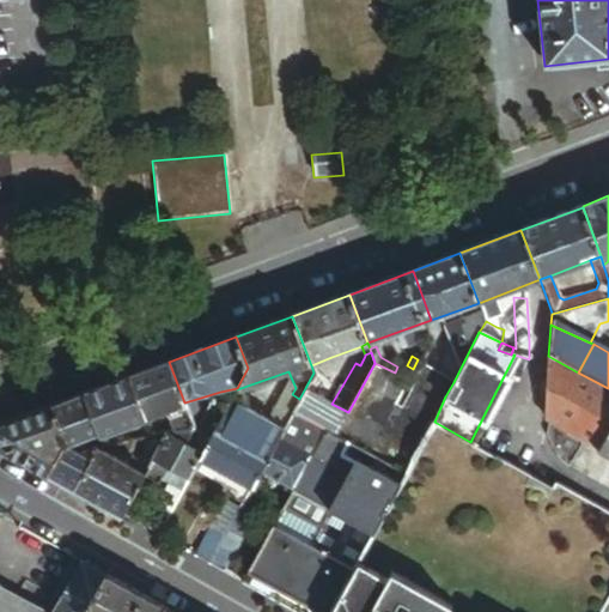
[(608,388),(578,373),(548,356),(542,420),(597,449),(608,428),(608,388)]
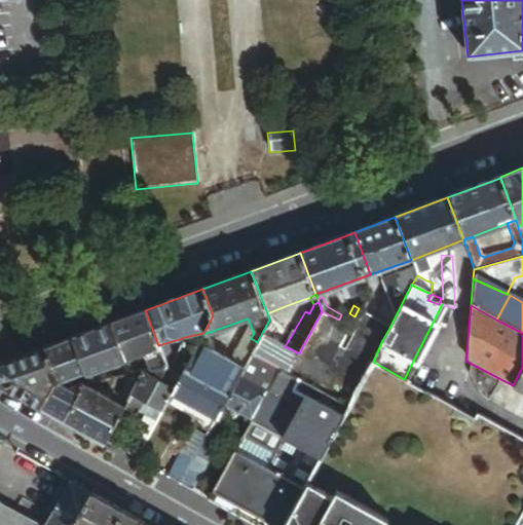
[(158,345),(145,310),(111,324),(124,359),(143,351),(158,345)]
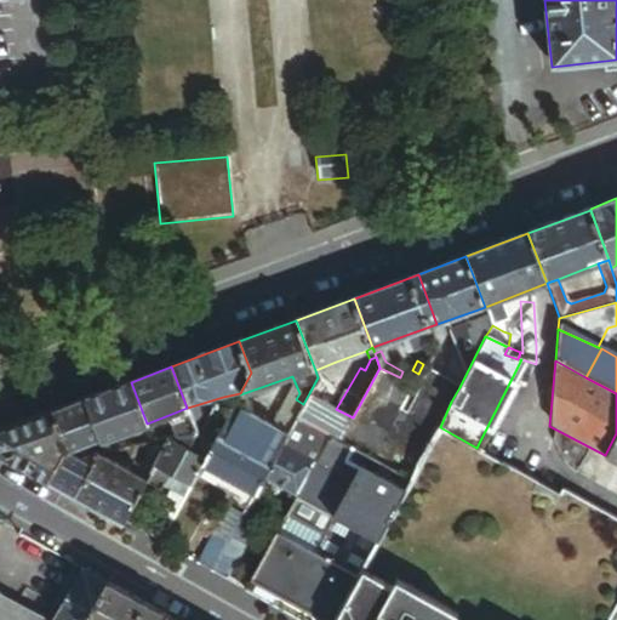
[(403,371),(400,377),(413,385),(415,382),(418,374),(412,370),(405,367),(403,371)]
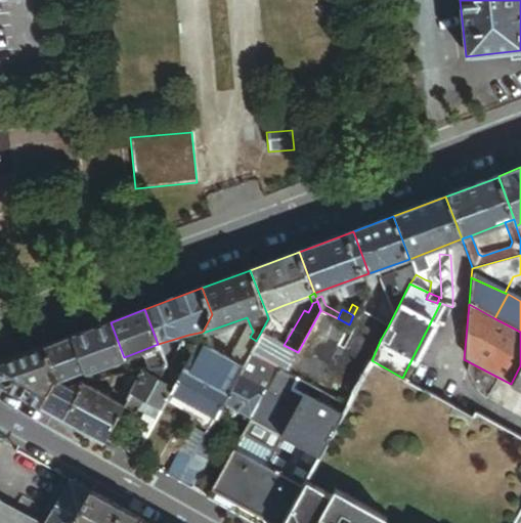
[(373,318),(388,327),(393,316),(379,309),(373,318)]
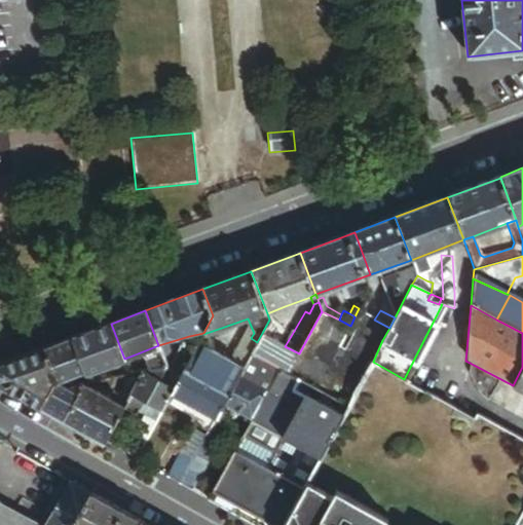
[(368,333),(382,340),(389,328),(374,320),(368,333)]
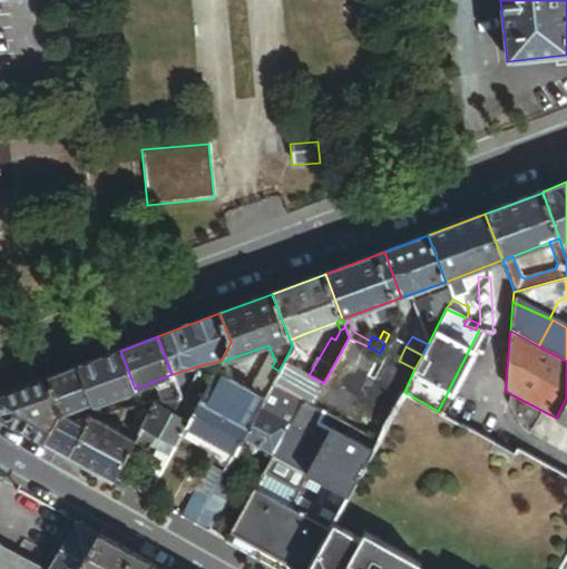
[(135,390),(135,389),(120,351),(79,366),(93,402),(94,405),(100,403),(128,392),(135,390)]
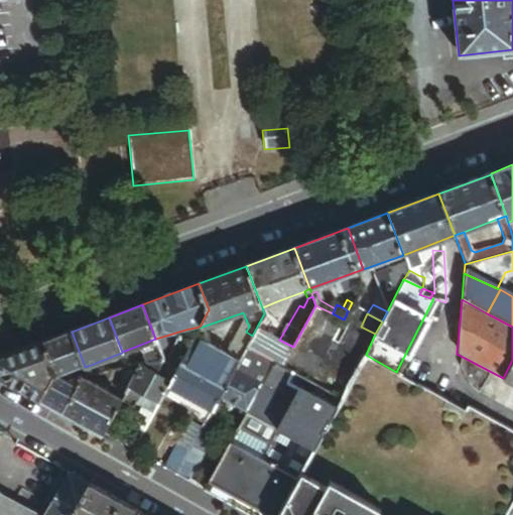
[(262,330),(279,340),(285,330),(267,319),(262,330)]
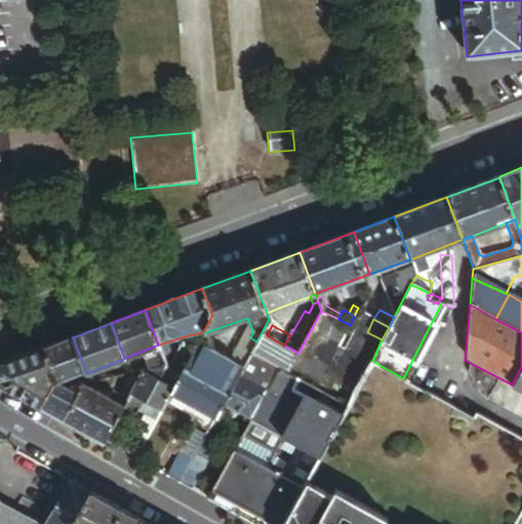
[(203,333),(203,332),(189,335),(181,350),(194,350),(198,343),(203,333)]
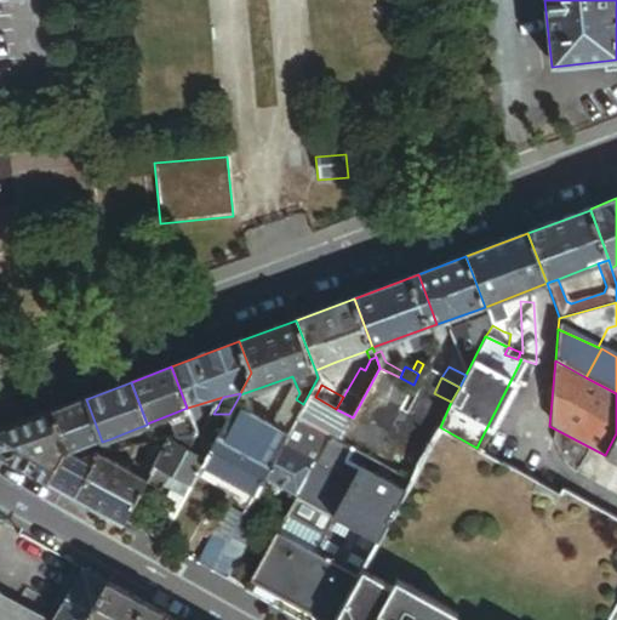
[(330,436),(340,442),(353,417),(336,409),(315,397),(309,393),(303,404),(296,417),(330,436)]
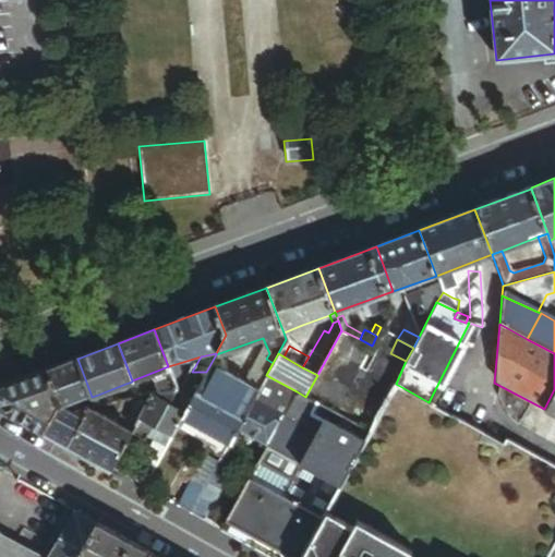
[(257,390),(266,375),(273,363),(266,359),(264,358),(249,386),(257,390)]
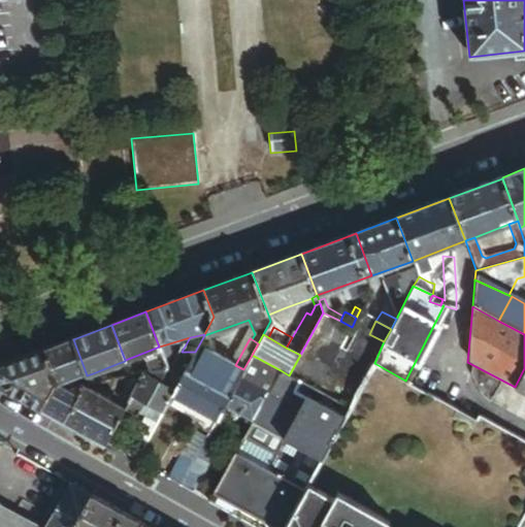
[(61,381),(86,372),(73,339),(44,350),(55,379),(55,380),(60,381),(61,381)]
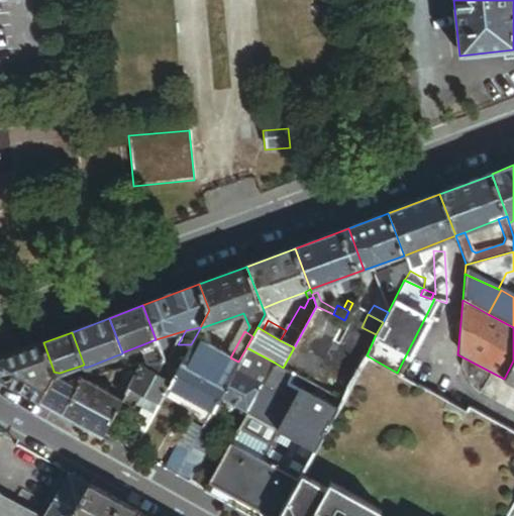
[(163,359),(168,351),(163,337),(156,339),(163,359)]
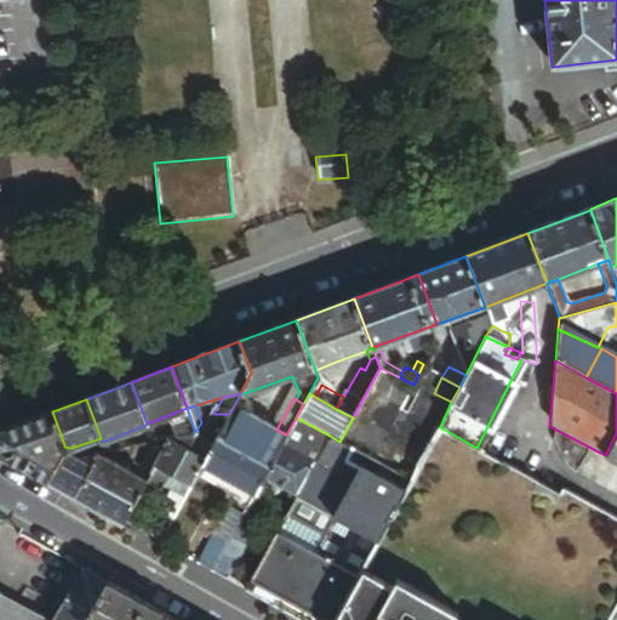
[(243,410),(234,405),(229,414),(223,425),(217,436),(270,465),(286,434),(276,430),(243,410)]
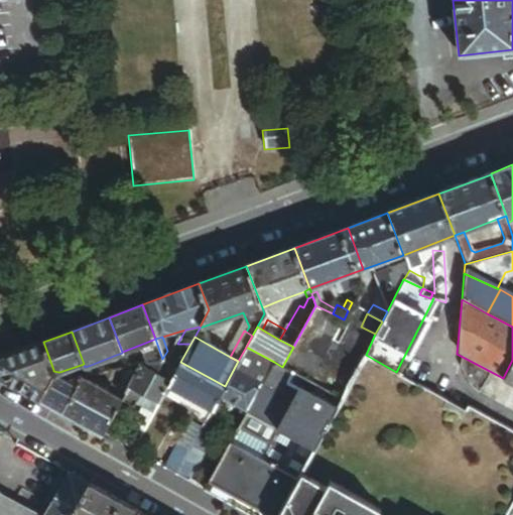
[(162,359),(155,339),(140,345),(141,350),(146,363),(162,359)]
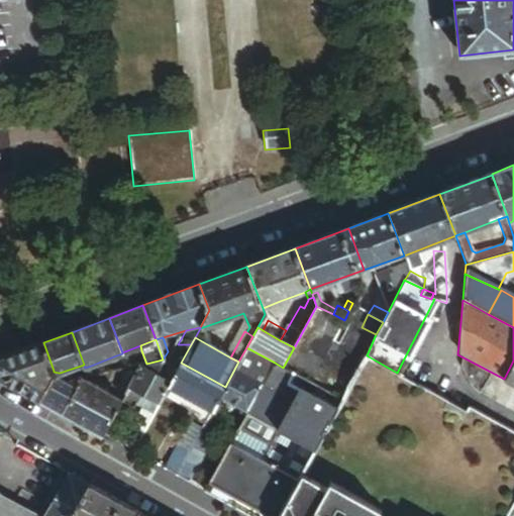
[(0,379),(38,400),(54,372),(54,371),(43,342),(0,358),(0,379)]
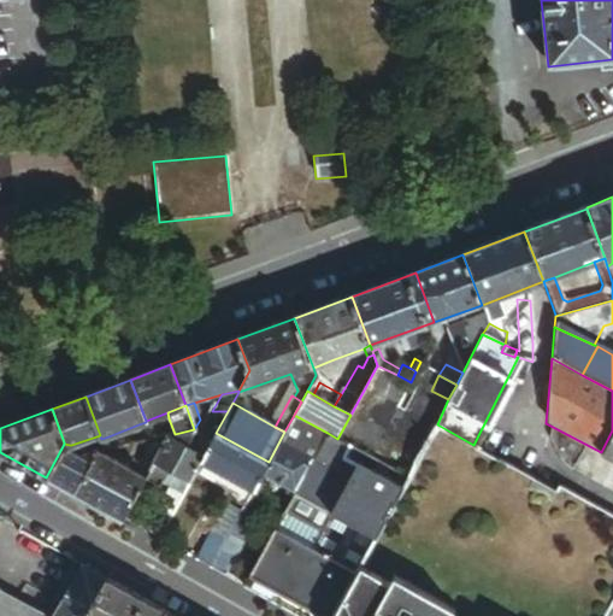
[(222,422),(228,411),(212,411),(204,427),(222,422)]
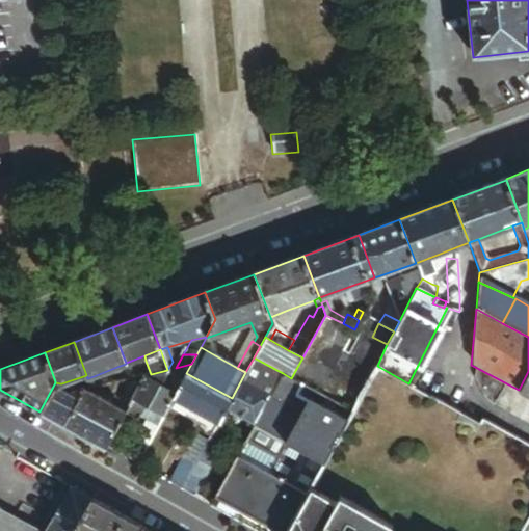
[(144,355),(126,363),(126,364),(128,368),(139,364),(146,361),(144,355)]
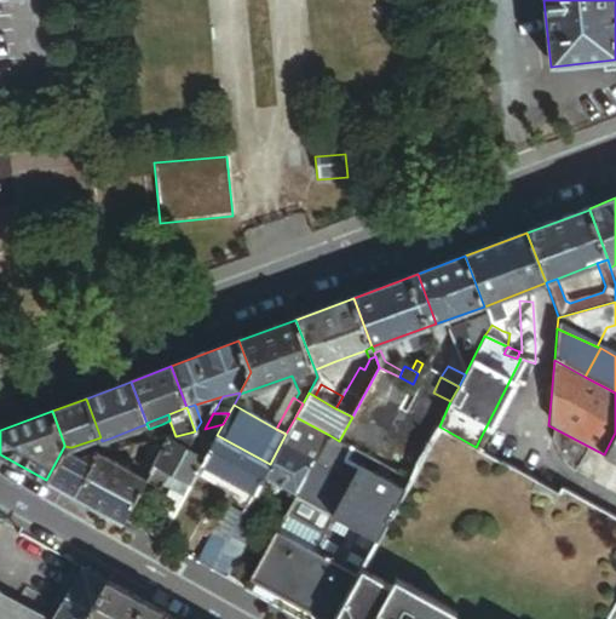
[(297,494),(329,435),(295,417),(286,434),(270,464),(264,476),(297,494)]
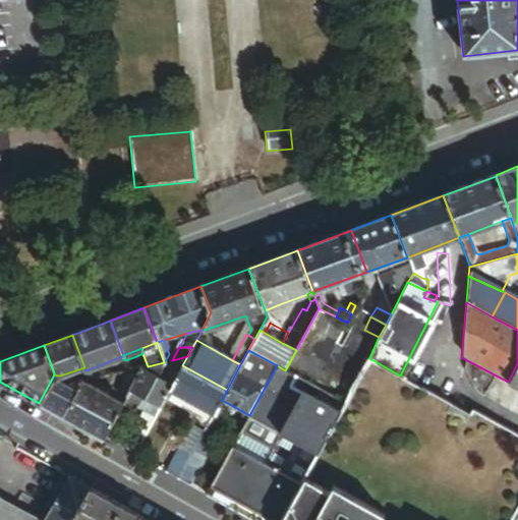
[(141,367),(148,366),(142,353),(136,356),(138,361),(140,367),(141,367)]
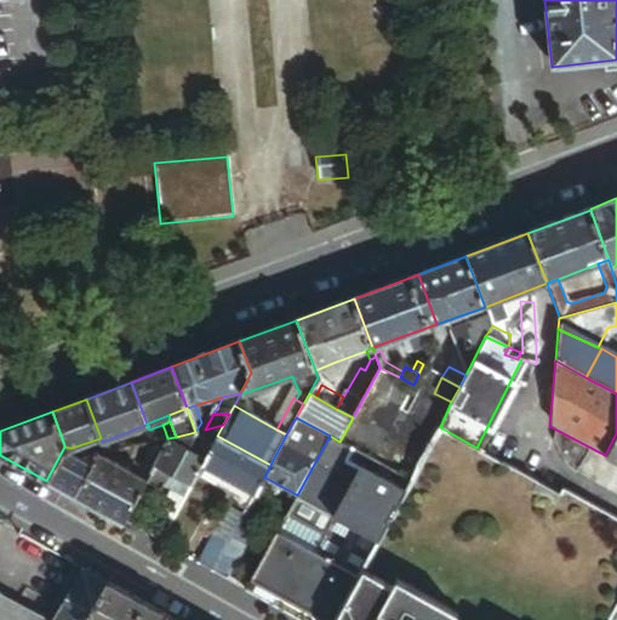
[(107,454),(154,442),(150,434),(149,430),(147,425),(140,427),(143,437),(112,445),(109,439),(102,442),(107,454)]
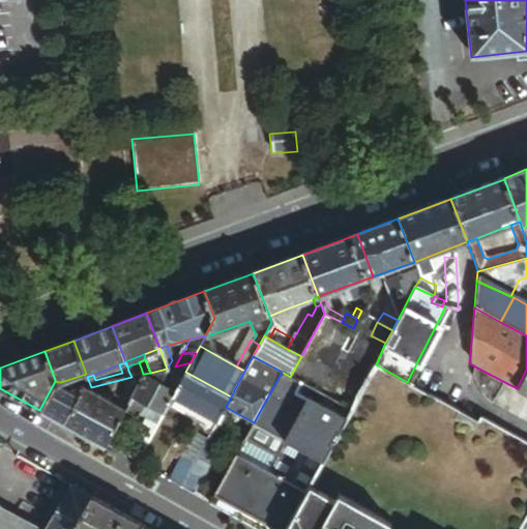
[(185,372),(191,362),(175,366),(165,385),(175,390),(185,372)]
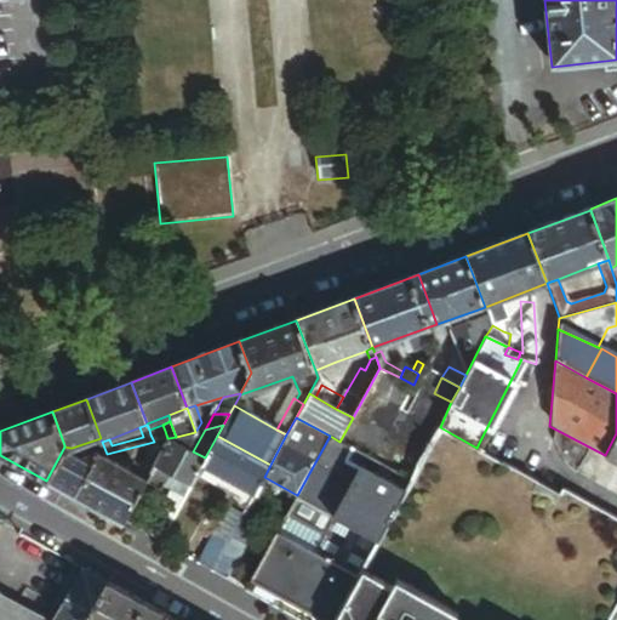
[(154,442),(167,438),(165,431),(150,434),(154,442)]
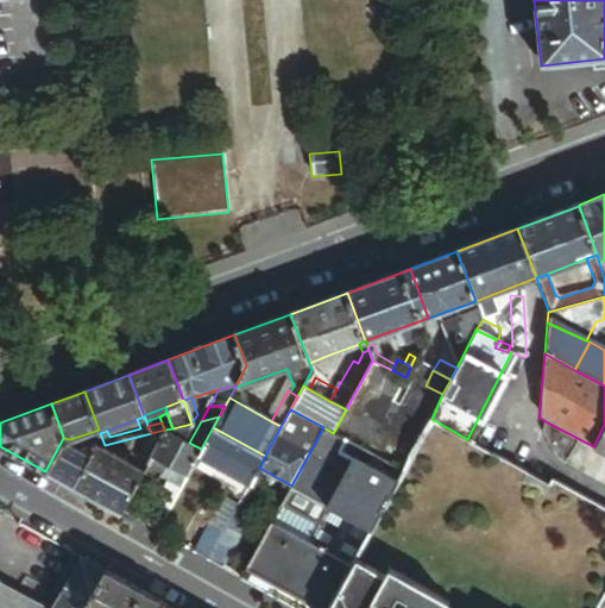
[(191,424),(172,428),(165,430),(176,436),(188,432),(191,424)]
